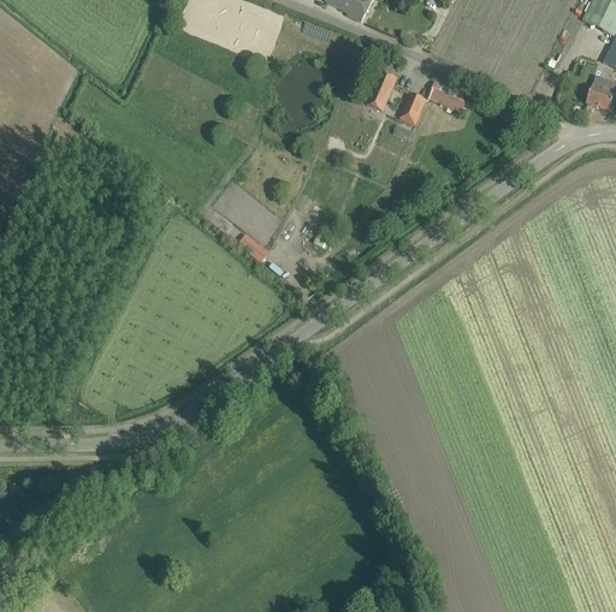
[(327,0),(348,12),(347,13),(361,21),(371,0),(327,0)]
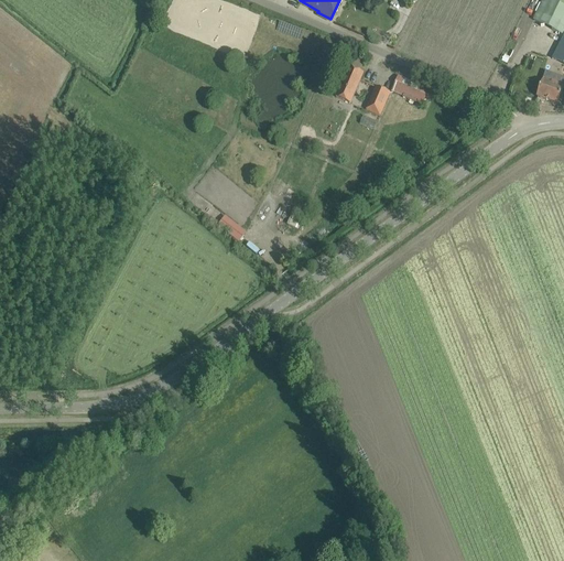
[(563,32),(563,29),(563,0),(541,0),(533,18),(563,32)]
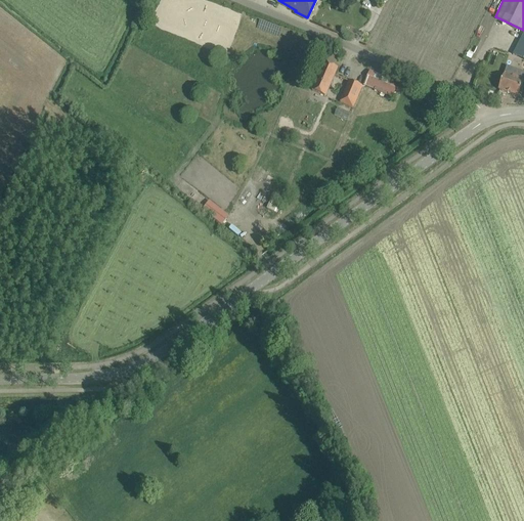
[(465,55),(461,61),(471,69),(475,62),(465,55)]
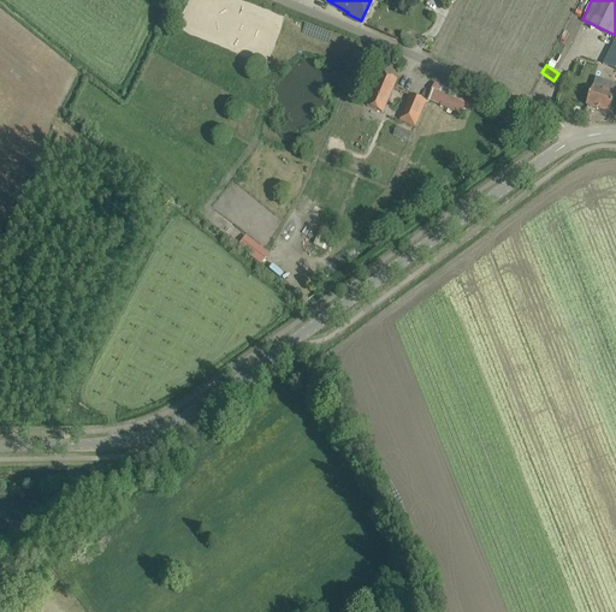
[(154,83),(165,88),(172,71),(161,66),(154,83)]
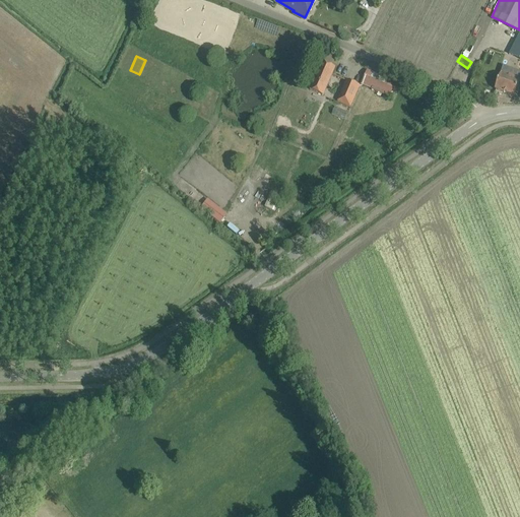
[(322,60),(318,69),(310,86),(323,92),(334,65),(322,60)]
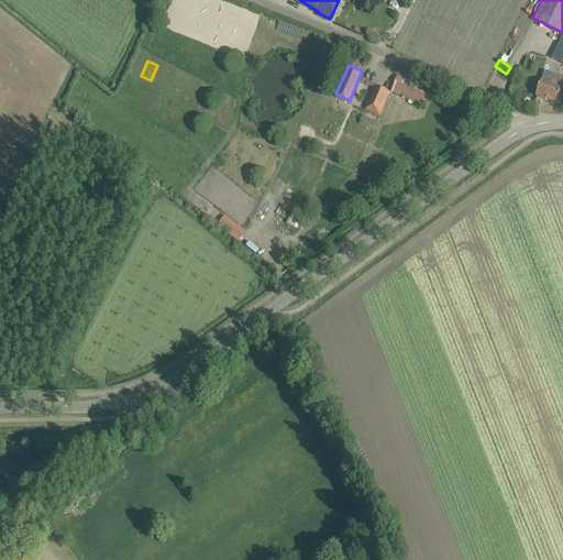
[(562,75),(545,69),(536,94),(556,101),(562,81),(562,75)]
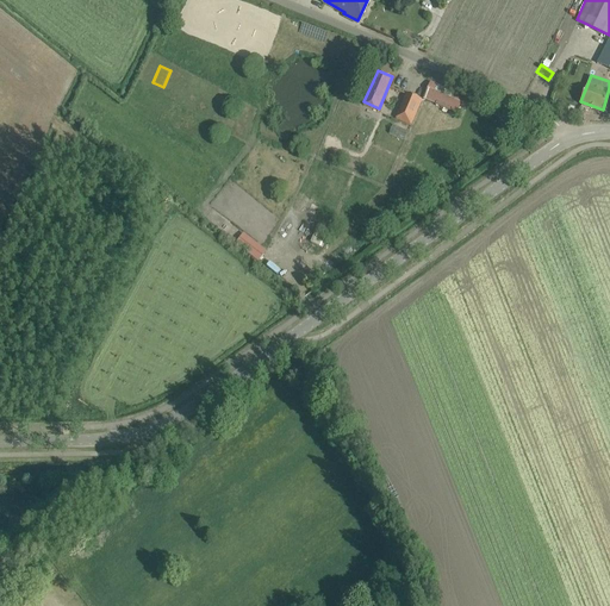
[(431,77),(423,97),(456,110),(458,106),(459,104),(465,106),(472,92),(458,86),(456,88),(431,77)]
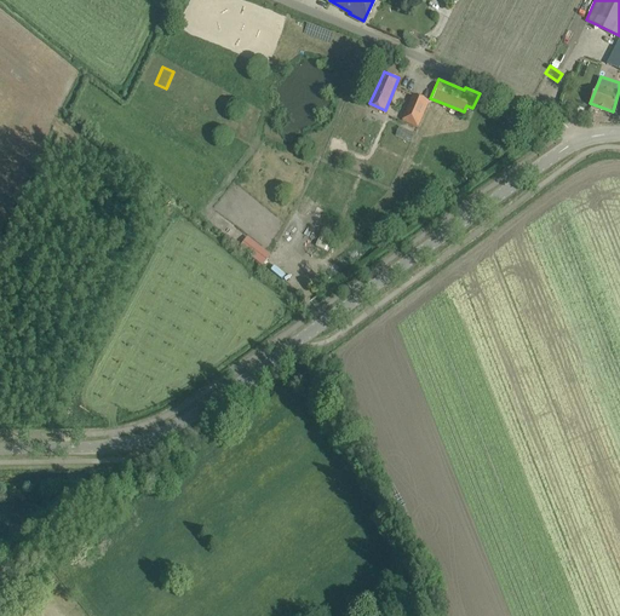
[(406,114),(403,119),(418,125),(429,101),(413,93),(406,114)]
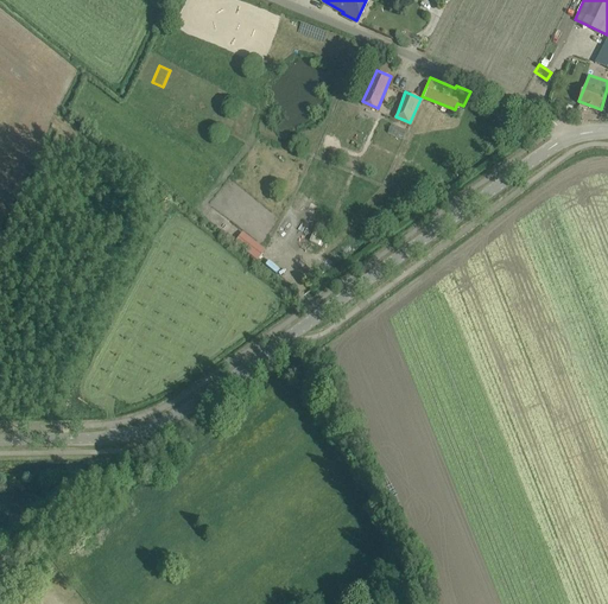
[(400,166),(404,159),(393,153),(390,161),(391,161),(387,169),(393,172),(397,165),(400,166)]
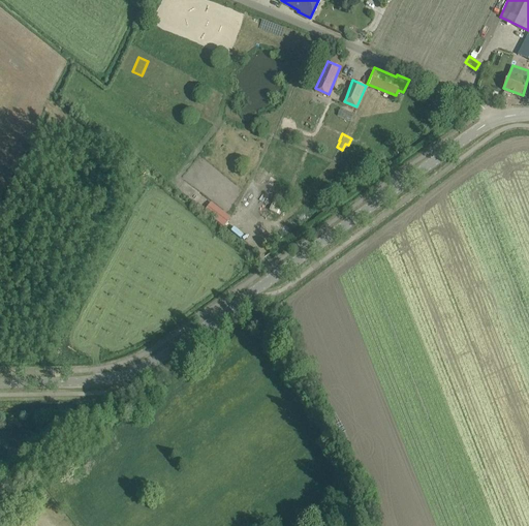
[(222,224),(229,215),(209,199),(201,209),(222,224)]
